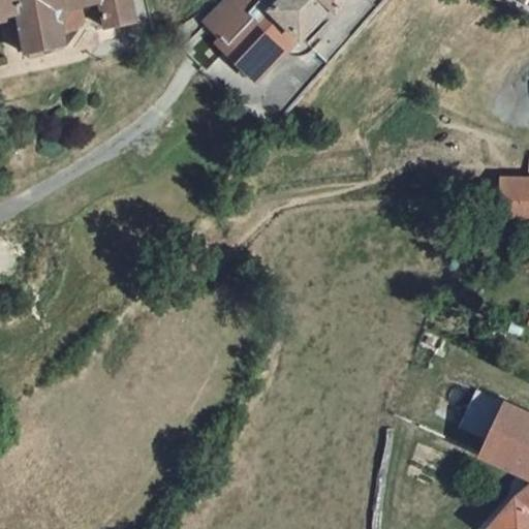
[(0,0),(0,14),(19,10),(16,0),(0,0)]
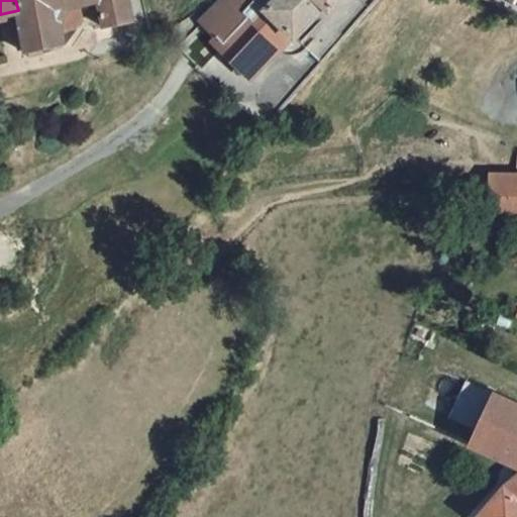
[(15,0),(18,10),(25,53),(64,45),(63,40),(60,31),(56,11),(84,5),(100,2),(105,25),(132,20),(128,0),(15,0)]
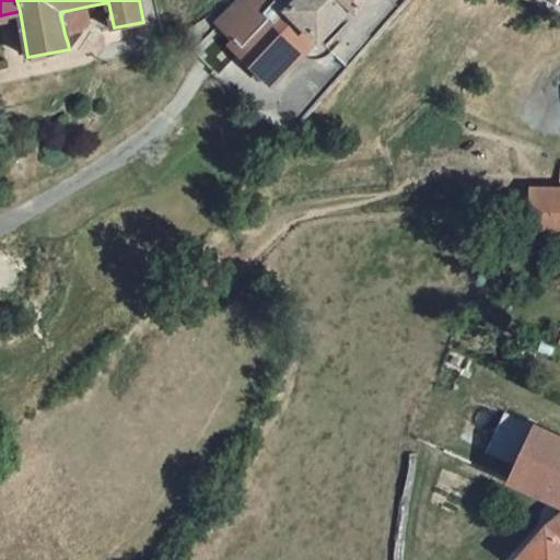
[(323,37),(353,2),(358,7),(363,0),(242,0),(221,22),(252,50),(246,56),(275,83),(319,34),(323,37)]
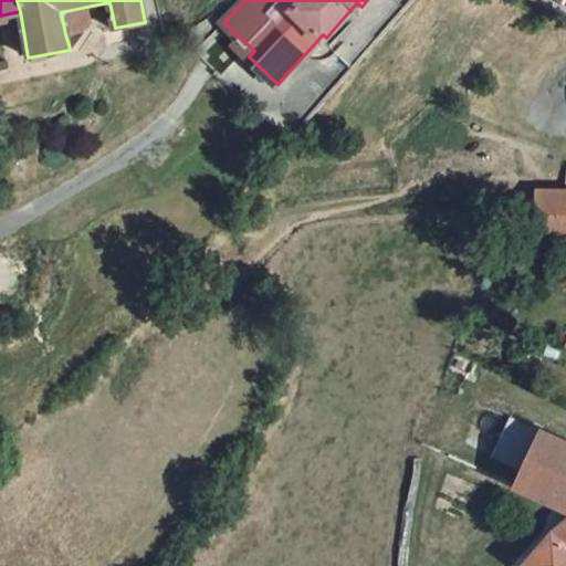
[(61,12),(65,34),(75,34),(84,30),(92,23),(94,19),(92,6),(61,12)]
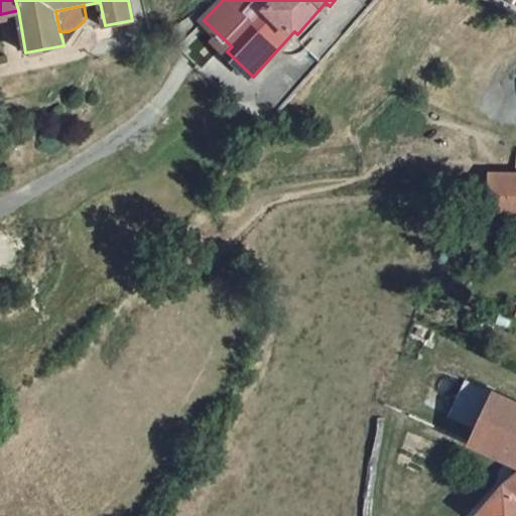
[(515,172),(490,172),(489,218),(515,218),(515,172)]
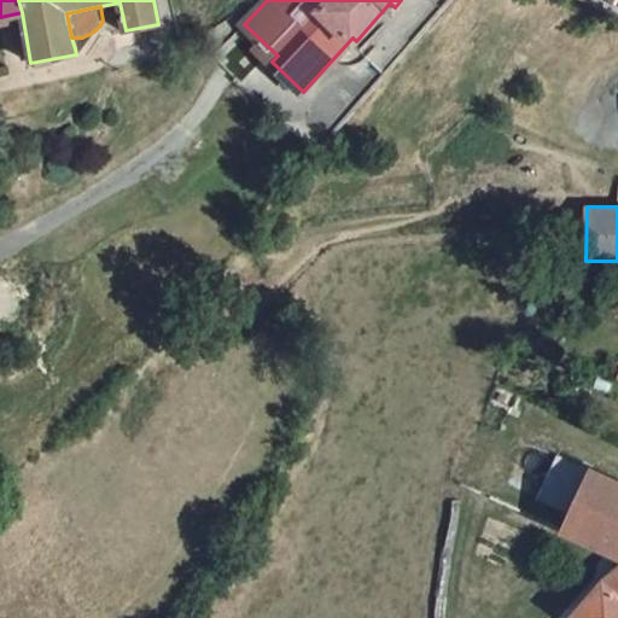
[(552,452),(529,496),(563,514),(586,467),(552,452)]
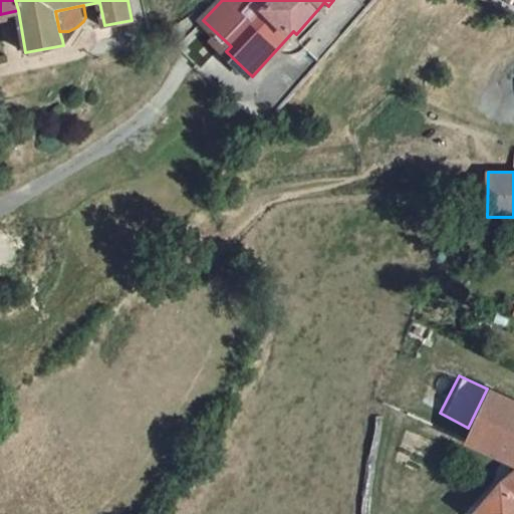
[(462,439),(513,466),(513,401),(487,389),(468,428),(462,439)]
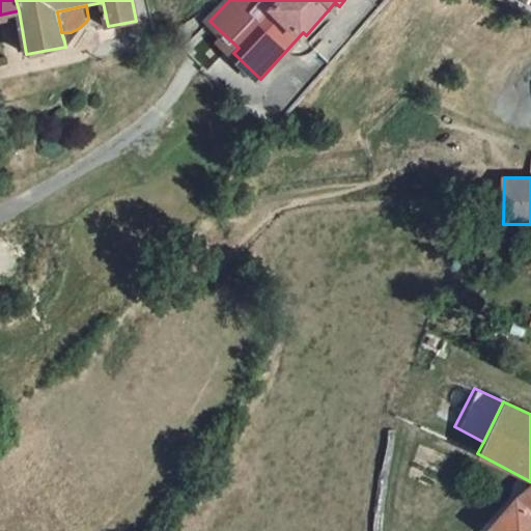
[(488,530),(530,530),(530,481),(485,528),(488,530)]
